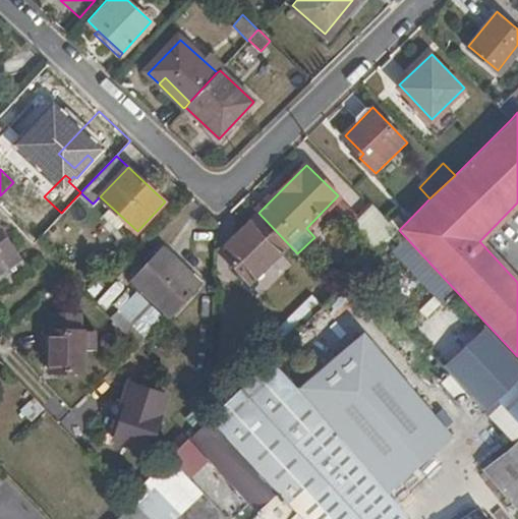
[(289,182),(285,178),(270,193),(274,197),(289,182)]
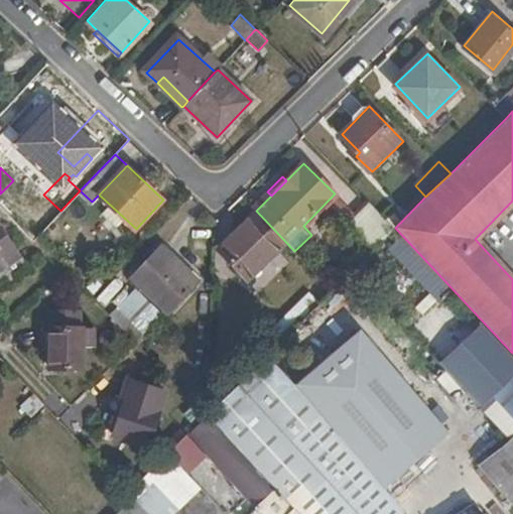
[(186,433),(200,447),(214,462),(254,507),(276,488),(294,508),(305,498),(258,445),(217,401),(204,414),(35,237),(8,209),(0,200),(0,206),(62,273),(199,418),(185,432),(186,433)]
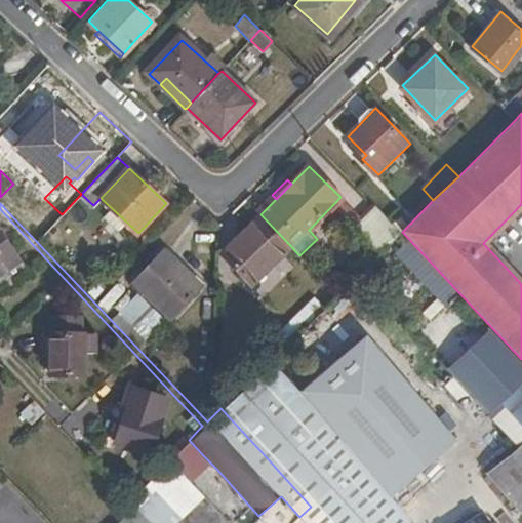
[(373,203),(351,226),(379,254),(392,241),(401,232),(373,203)]
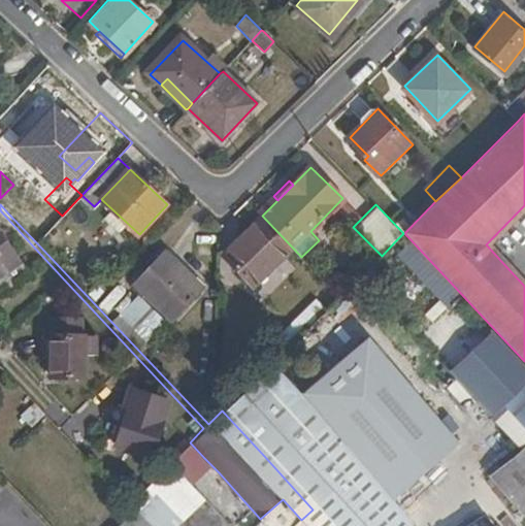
[(233,245),(228,258),(249,281),(284,247),(260,221),(233,245)]
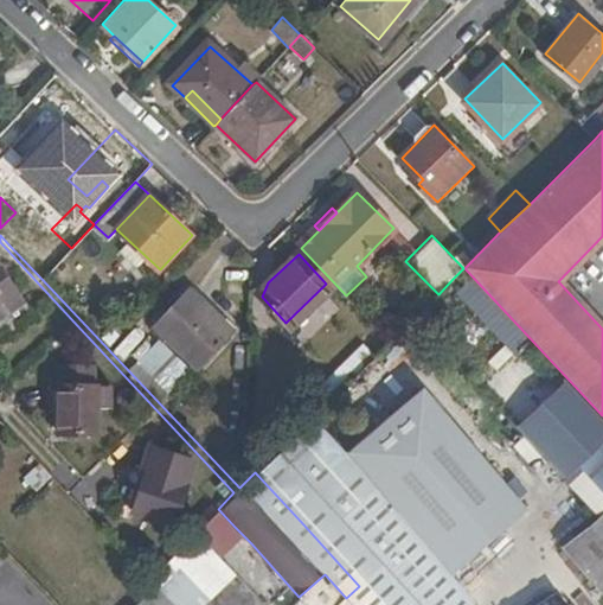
[(0,322),(27,304),(0,262),(0,322)]
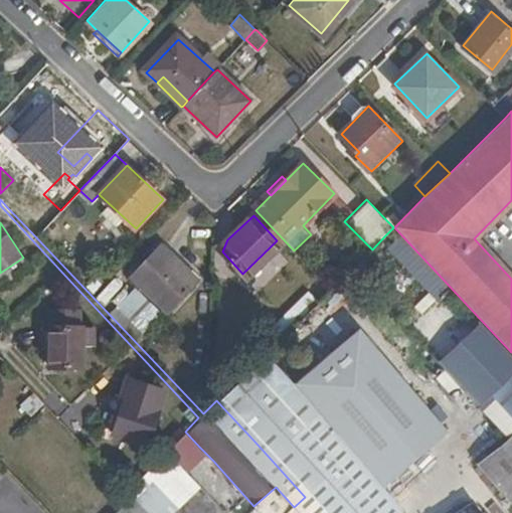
[(316,240),(311,234),(294,250),(299,257),(316,240)]
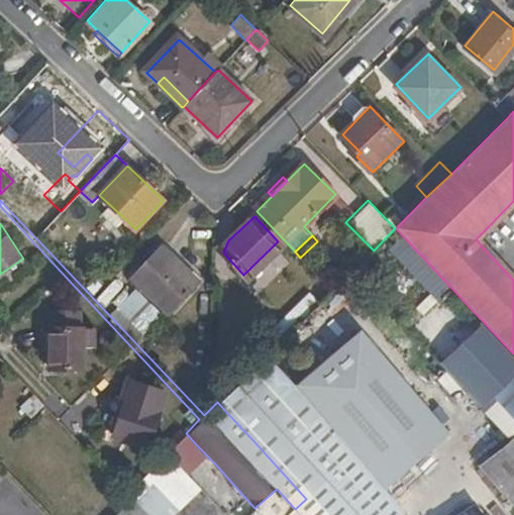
[(395,241),(385,251),(430,301),(440,291),(395,241)]
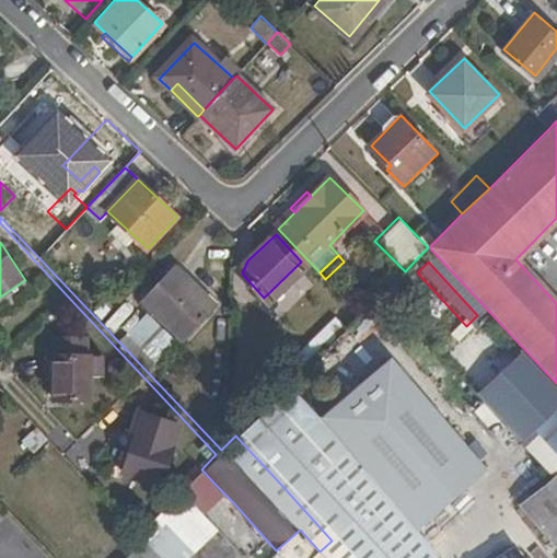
[(183,336),(213,303),(175,266),(144,299),(183,336)]
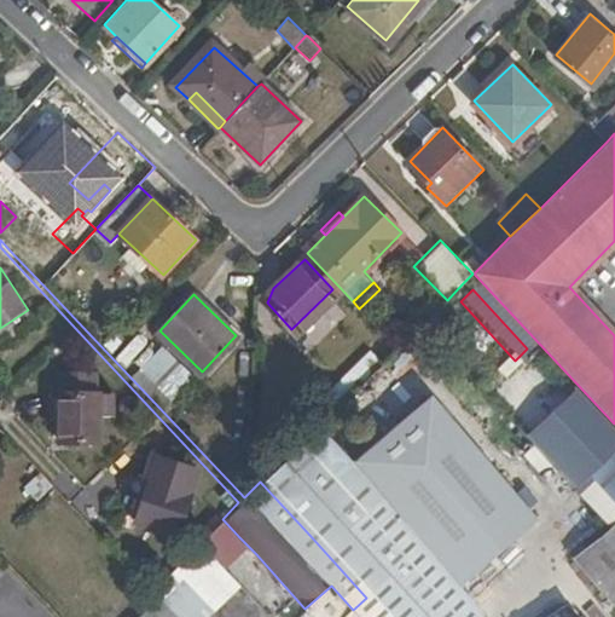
[(370,352),(320,399),(332,411),(381,364),(370,352)]
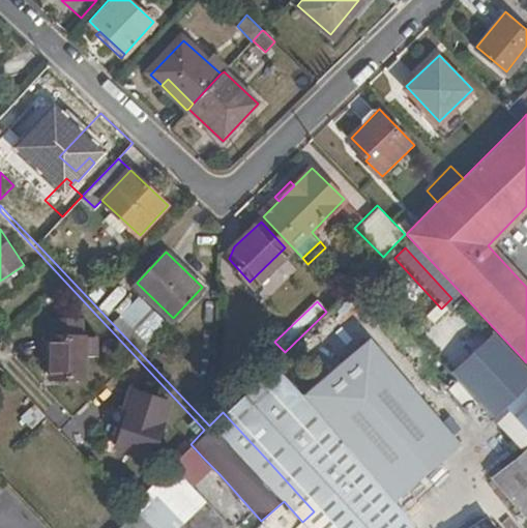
[(84,333),(84,315),(48,316),(47,378),(77,378),(78,367),(92,367),(93,334),(84,333)]
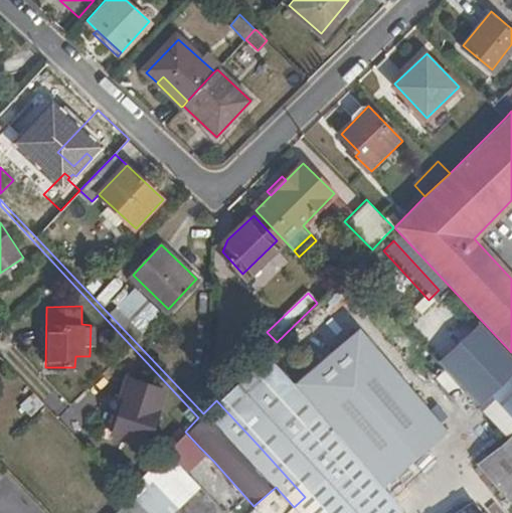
[(358,326),(295,382),(383,483),(449,425),(358,326)]
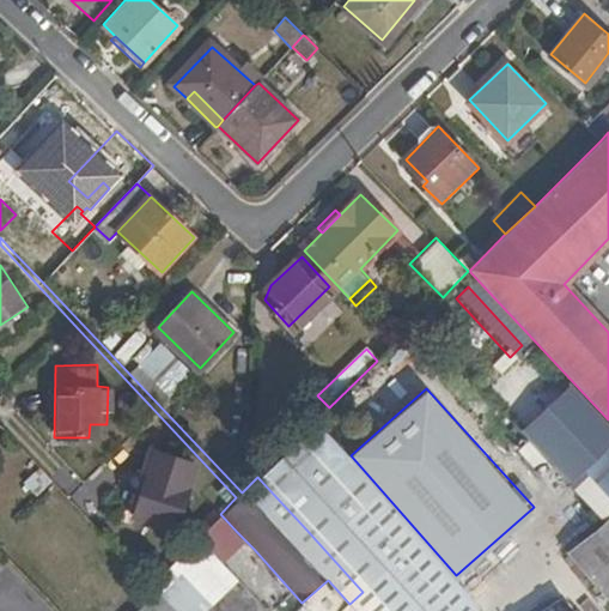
[(257,477),(306,530),(363,592),(381,610),(479,610),(481,608),(477,602),(475,598),(456,575),(351,455),(318,417),(257,477)]
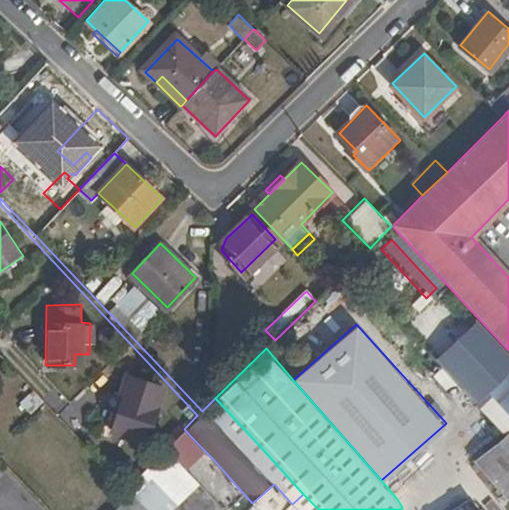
[(488,387),(508,409),(508,407),(508,370),(507,368),(488,387)]
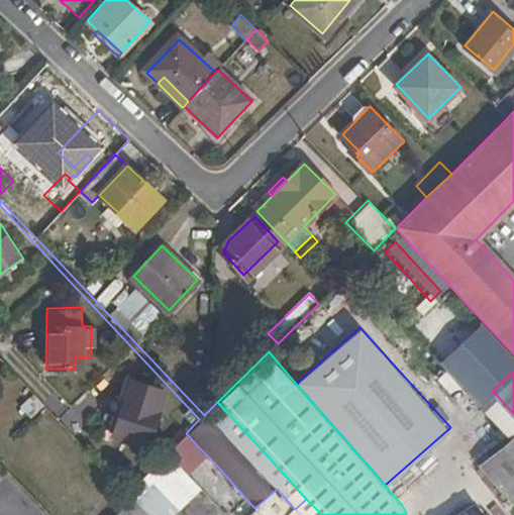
[(146,445),(162,391),(125,382),(110,436),(146,445)]
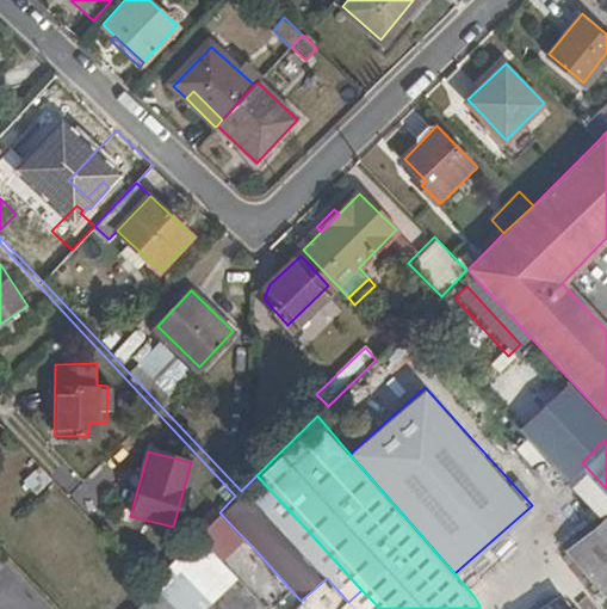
[(28,497),(48,484),(38,468),(17,481),(28,497)]
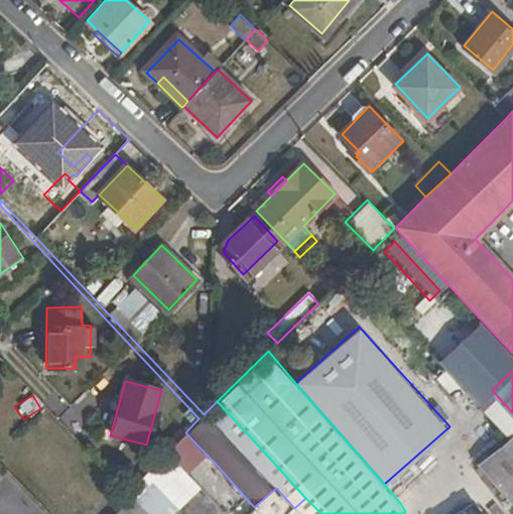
[(186,433),(167,452),(195,481),(214,462),(200,447),(186,433)]
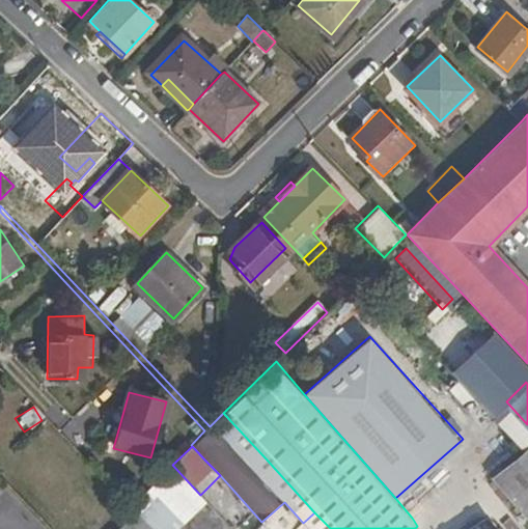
[(527,450),(525,453),(492,478),(527,521),(527,450)]
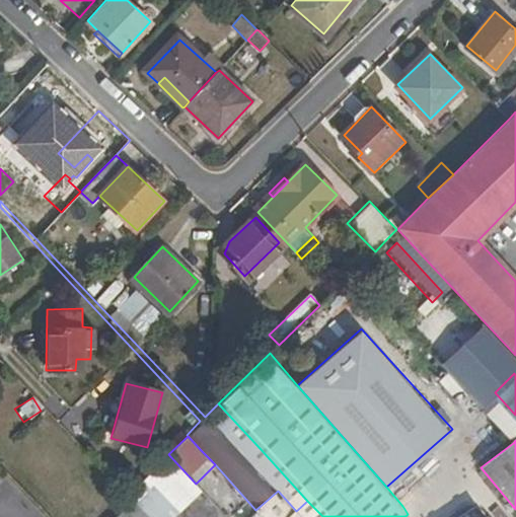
[(322,516),(307,501),(296,511),(278,491),(255,510),(259,513),(262,516),(322,516)]
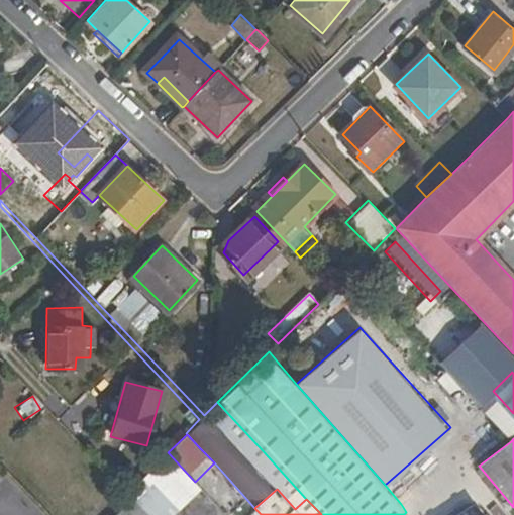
[(148,514),(132,498),(113,514),(148,514)]
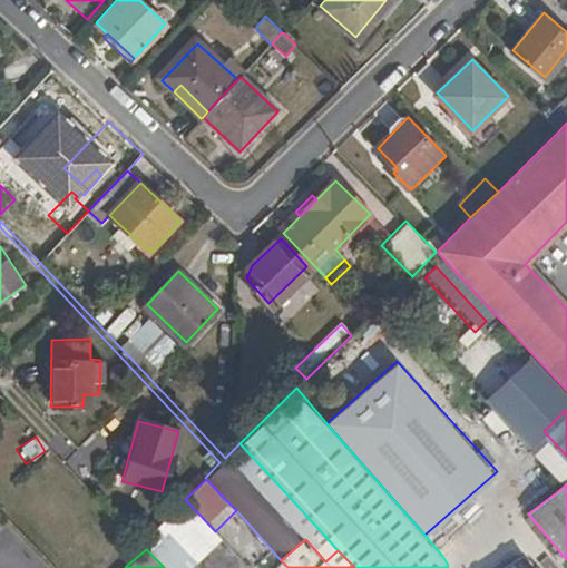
[(561,567),(551,554),(529,567),(561,567)]
